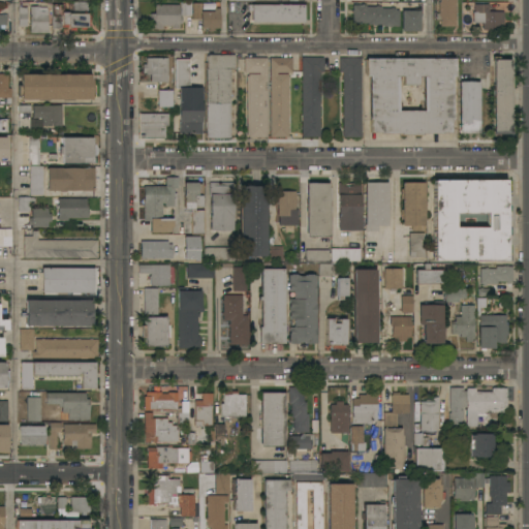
[(457,0),(457,3),(455,3),(456,27),(440,28),(440,17),(439,17),(438,2),(440,2),(439,0),(457,0)]
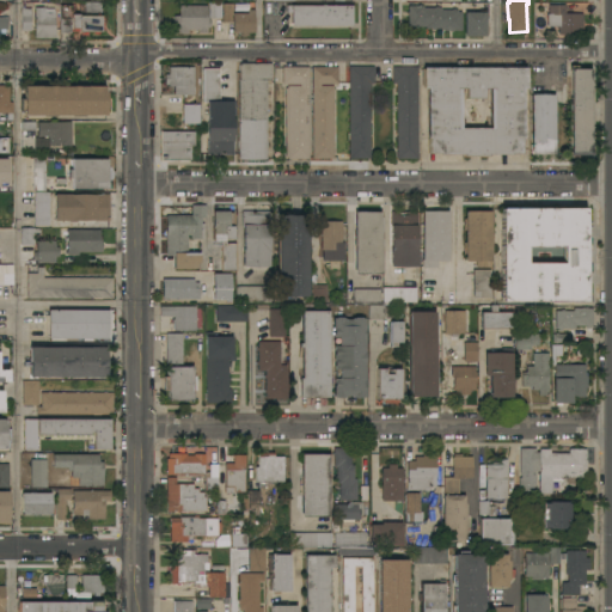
[(60,2),(102,2),(102,18),(104,18),(104,22),(101,22),(101,32),(89,32),(89,34),(80,35),(80,32),(71,32),(71,34),(60,34),(60,2)]
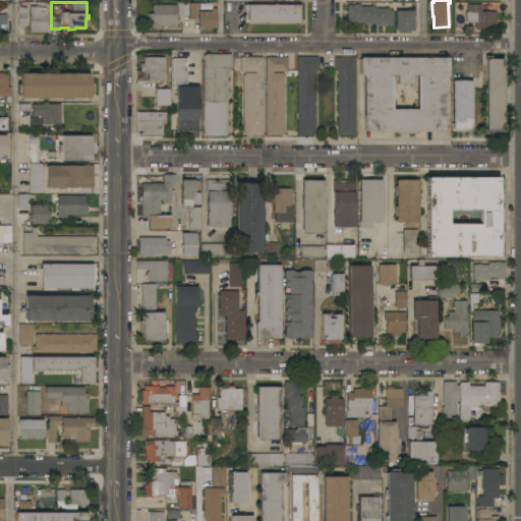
[(178,2),(197,2),(197,19),(188,19),(188,16),(177,15),(178,2)]
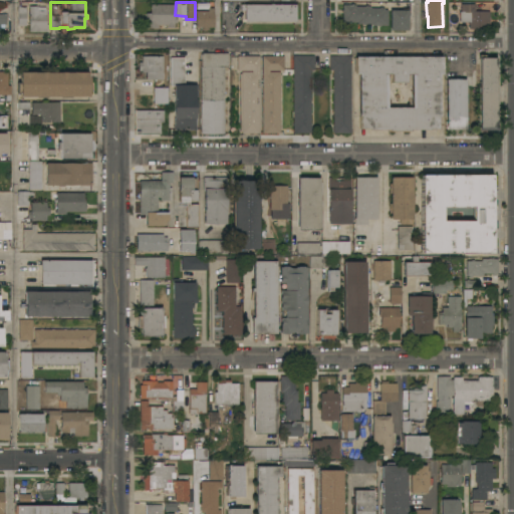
[(388,26),(380,26),(380,27),(376,27),(376,26),(371,26),(371,24),(365,24),(365,25),(362,25),(362,24),(356,24),(356,22),(342,23),(342,14),(341,14),(341,10),(342,10),(342,5),(350,5),(350,4),(353,4),(353,5),(355,5),(355,7),(364,7),(364,6),(367,6),(367,7),(369,7),(369,9),(378,8),(382,7),(382,8),(383,8),(384,10),(387,10),(388,26)]
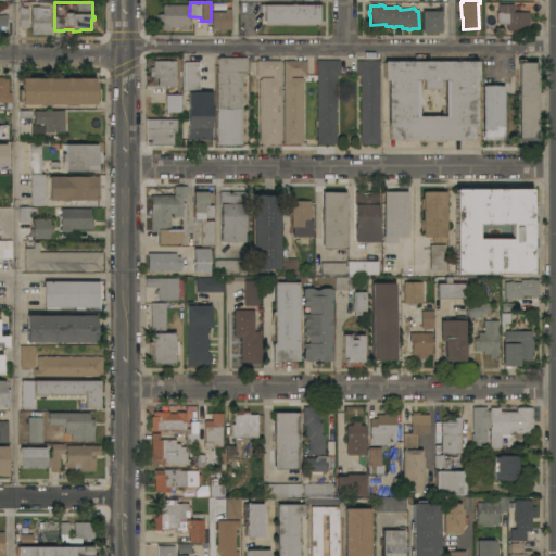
[(514,4),(514,13),(529,13),(529,25),(526,25),(526,33),(506,33),(506,25),(496,25),(496,13),(498,13),(498,5),(514,4)]
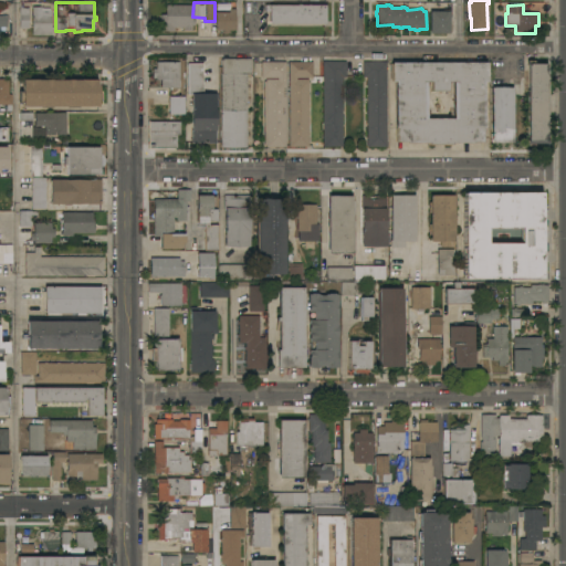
[(191,6),(191,18),(195,18),(195,25),(191,25),(191,31),(182,31),(182,29),(174,29),(174,31),(160,31),(160,14),(165,14),(165,6),(191,6)]
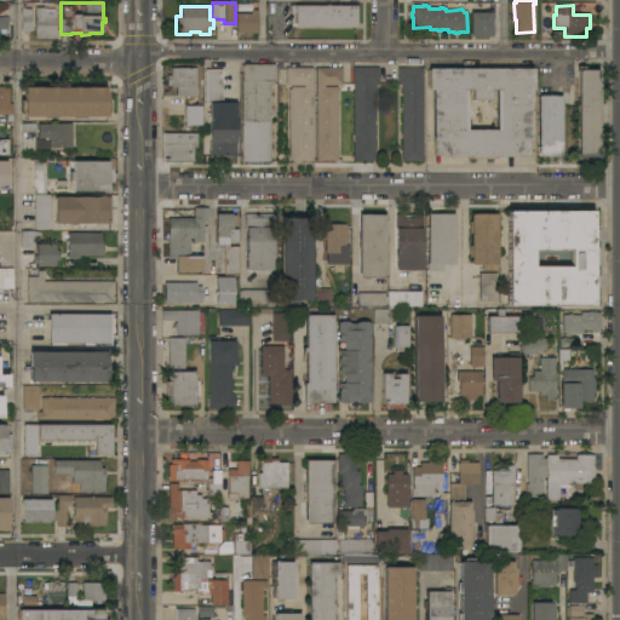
[(356,6),(356,27),(294,27),(294,13),(291,13),(291,6),(294,6),(356,6)]
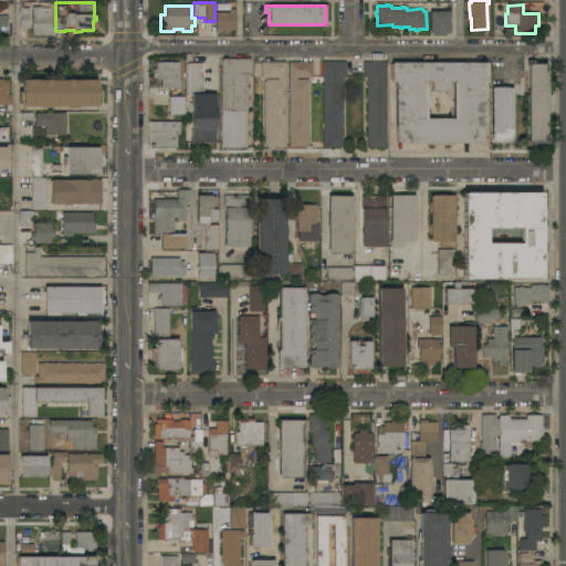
[(32,7),(41,7),(41,8),(51,8),(51,35),(32,35),(32,7)]
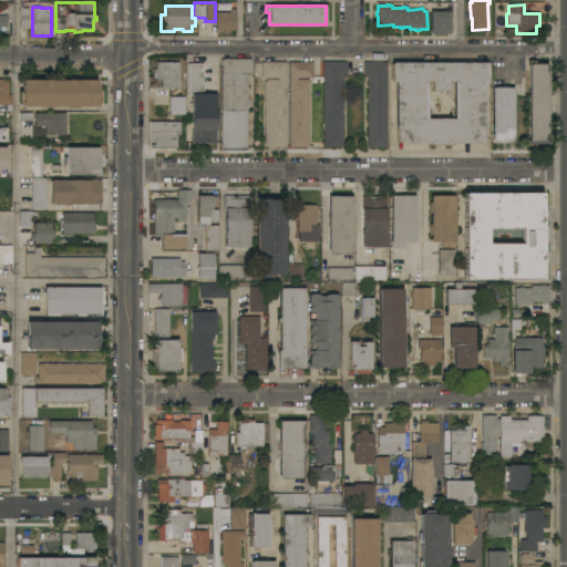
[(29,30),(19,30),(20,8),(29,8),(29,30)]
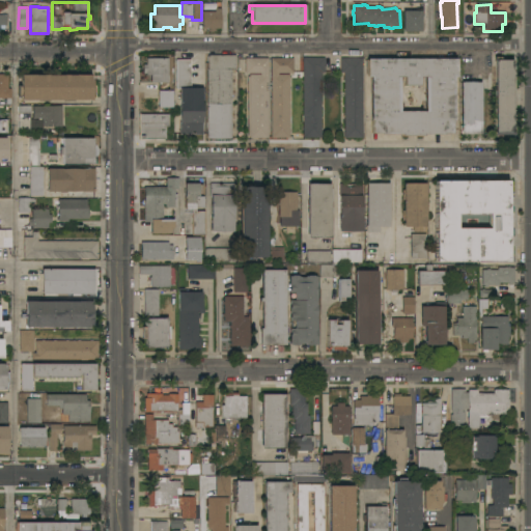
[(221,29),(215,29),(215,31),(207,31),(207,29),(202,29),(201,11),(214,11),(214,8),(221,8),(221,29)]
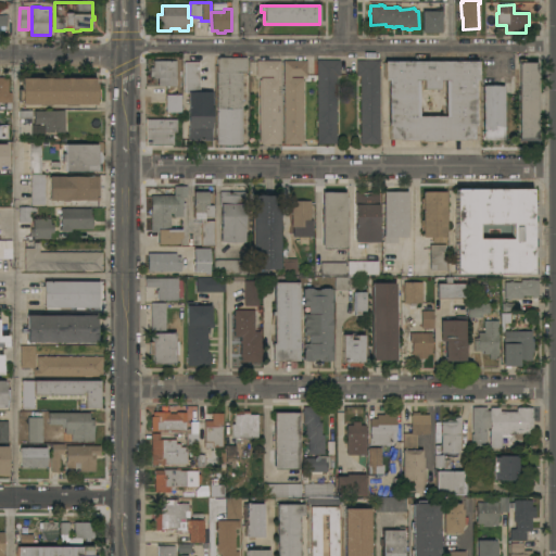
[(441,12),(441,34),(421,34),(421,12),(441,12)]
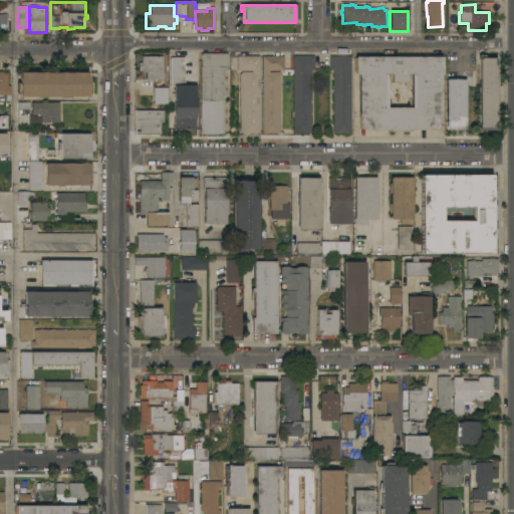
[(201,53),(224,53),(224,130),(218,130),(218,136),(207,136),(207,131),(201,131),(201,53)]
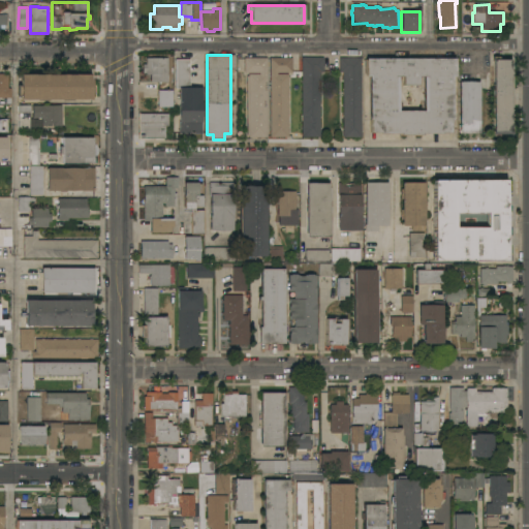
[(167,58),(167,83),(150,83),(150,75),(146,75),(146,73),(143,73),(143,64),(146,64),(146,58),(167,58)]
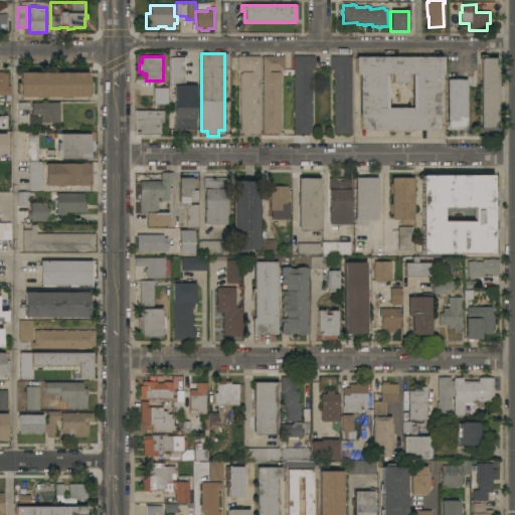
[(241,72),(251,72),(251,71),(241,71),(241,56),(260,56),(260,134),(241,134),(241,72)]
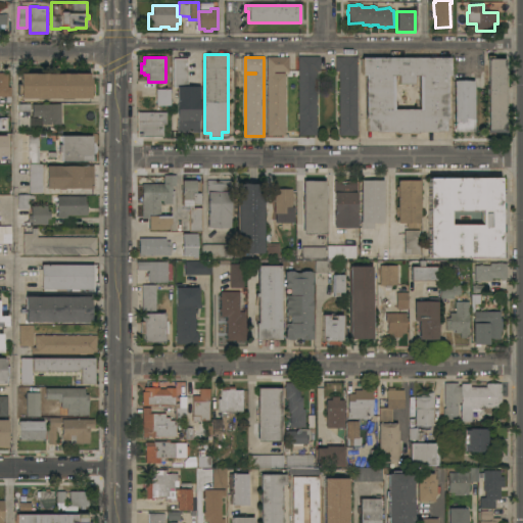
[(288,57),(288,73),(274,73),(274,74),(285,74),(285,133),(266,133),(267,57),(288,57)]
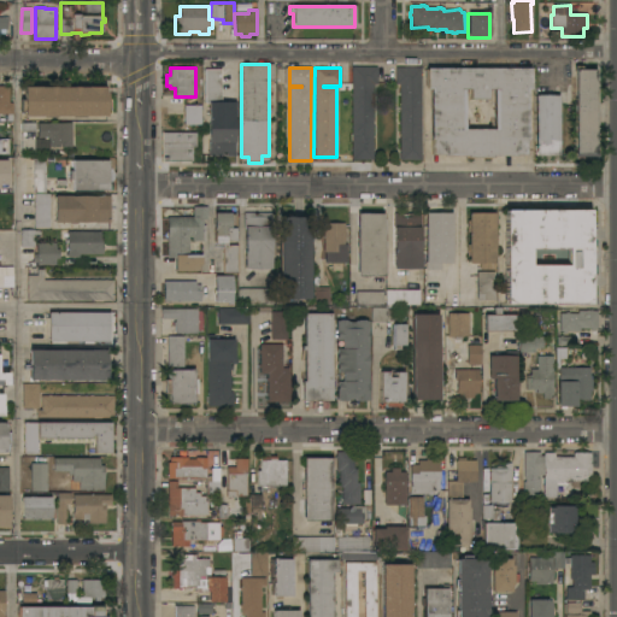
[(352,160),(352,68),(377,68),(377,84),(372,84),(372,122),(375,122),(375,125),(372,125),(372,136),(375,136),(375,140),(372,140),(372,150),(375,150),(375,154),(372,154),(372,160),(352,160)]
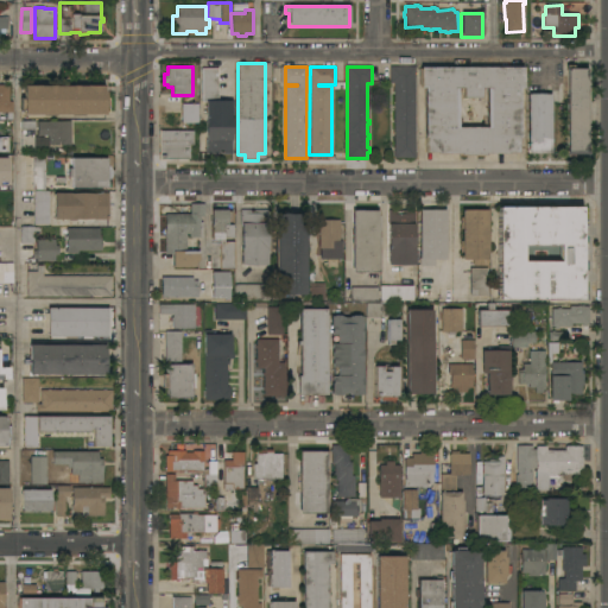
[(415,144),(416,144),(416,151),(415,151),(415,158),(393,158),(393,124),(392,124),(392,120),(393,120),(393,109),(392,109),(392,106),(393,106),(393,95),(392,95),(392,92),(393,92),(393,83),(390,83),(390,67),(415,67),(415,144)]
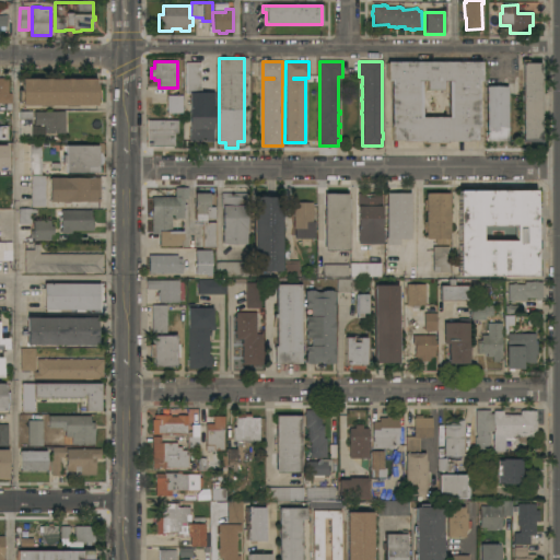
[(481,62),(481,82),(478,82),(478,127),(477,127),(477,141),(468,141),(468,142),(446,142),(446,144),(422,144),(422,142),(400,142),(400,141),(392,141),(392,128),(391,128),(391,82),(386,82),(386,62),(481,62)]
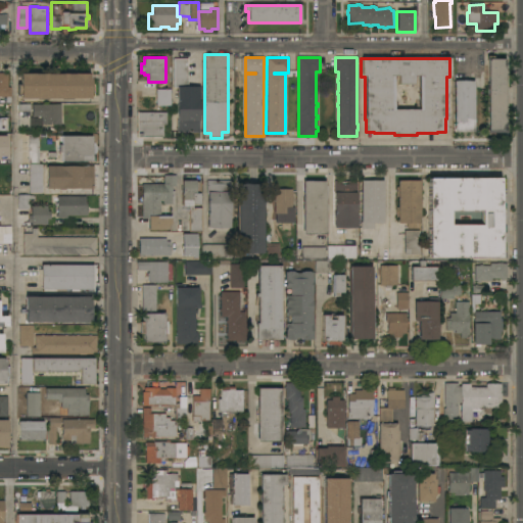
[(188,87),(199,87),(199,99),(198,99),(198,120),(199,120),(199,133),(177,133),(177,88),(174,88),(174,59),(187,59),(188,87)]
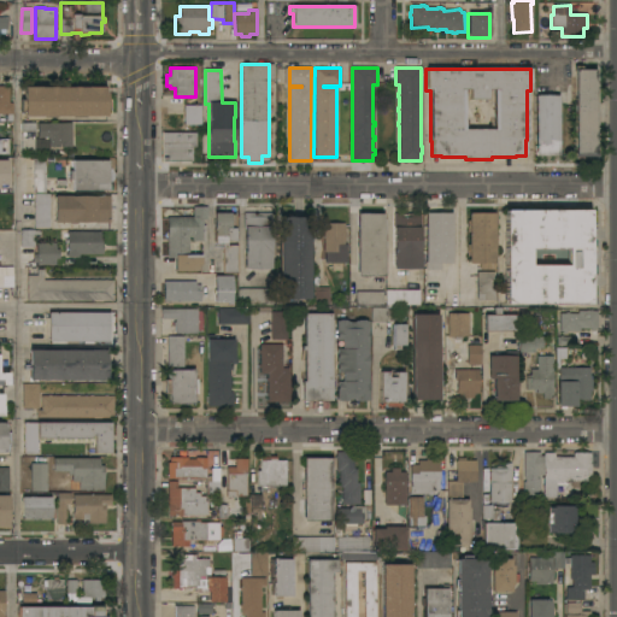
[(574,70),(594,70),(594,154),(597,154),(597,157),(573,157),(573,154),(574,154),(574,70)]
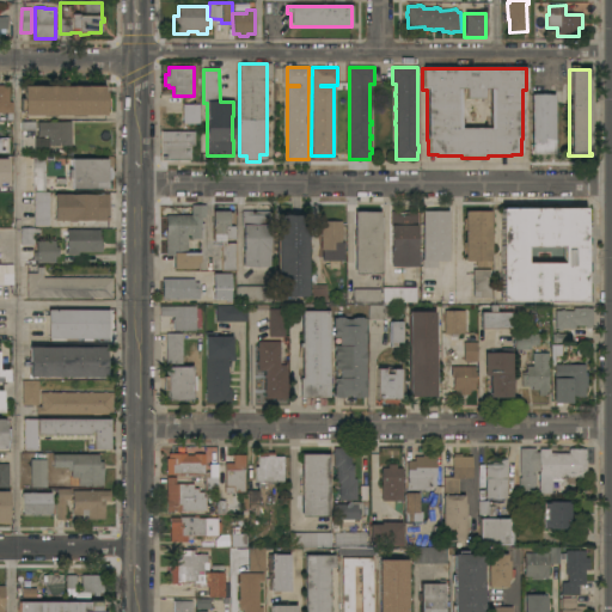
[(0,86),(8,86),(8,103),(12,103),(12,114),(0,114),(0,86)]
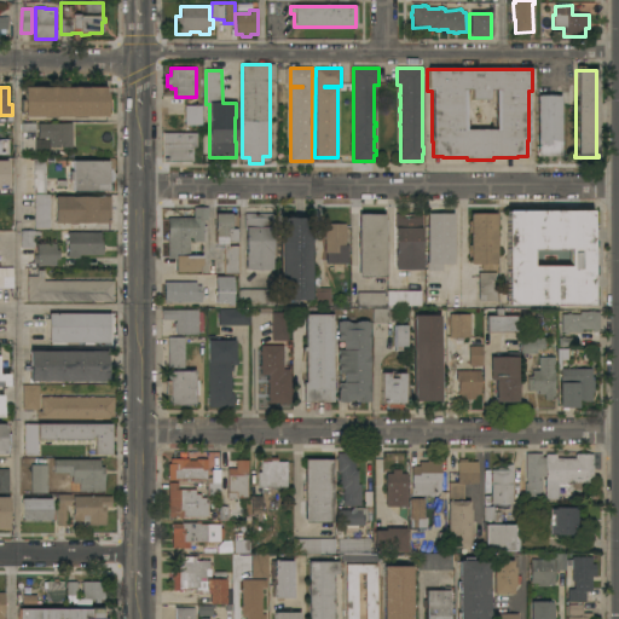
[(105,87),(105,93),(105,100),(110,100),(110,115),(106,115),(106,116),(86,116),(86,119),(74,119),(74,116),(57,116),(57,119),(45,119),(45,117),(23,117),(23,115),(21,115),(21,100),(23,100),(23,88),(105,87)]
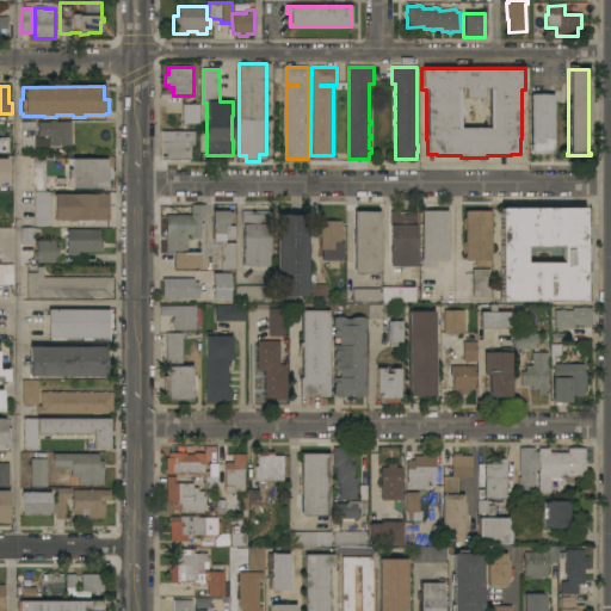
[(530,96),(553,96),(553,155),(530,155),(530,96)]
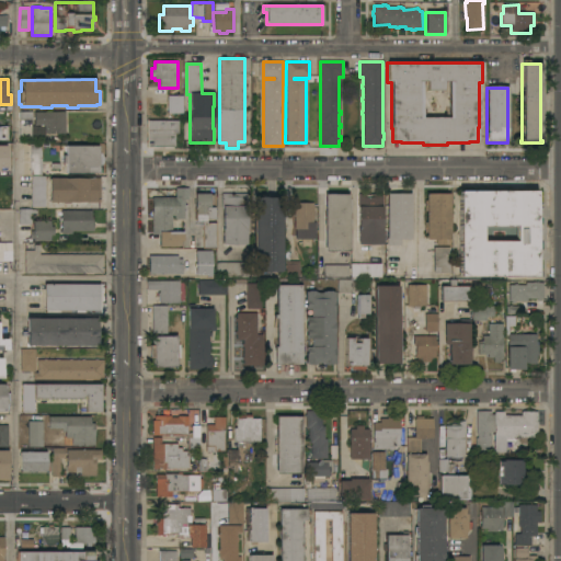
[(168,96),(183,96),(183,114),(168,114),(168,96)]
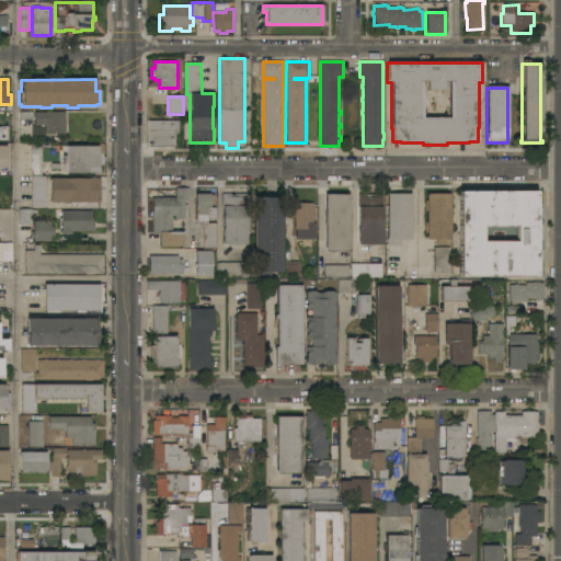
[(66,113),(66,134),(45,134),(45,126),(35,126),(34,113),(66,113)]
